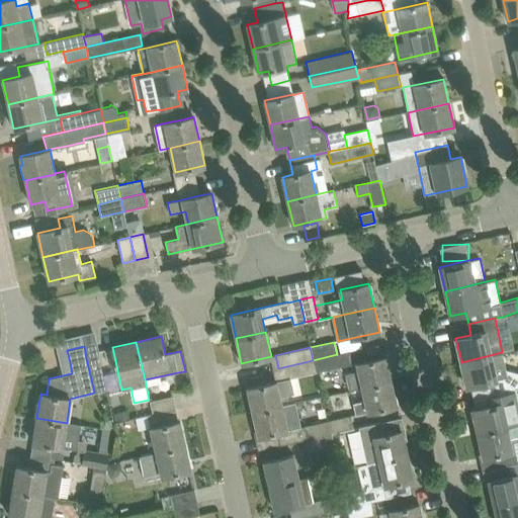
[(350,351),(337,354),(313,360),(316,372),(353,363),(350,351)]
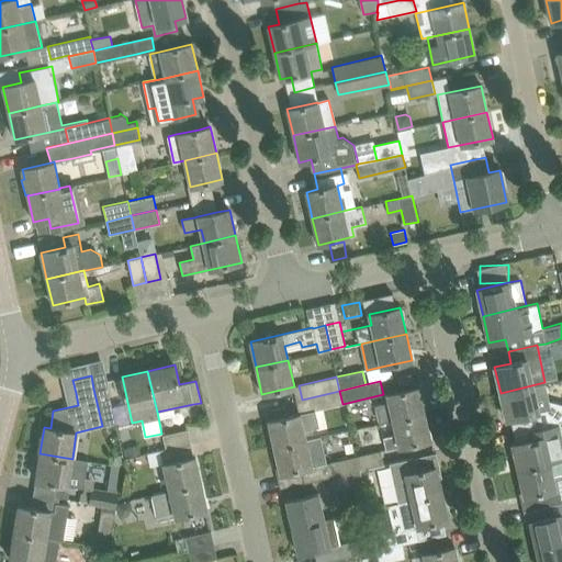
[(544,382),(501,393),(506,419),(551,409),(544,382)]
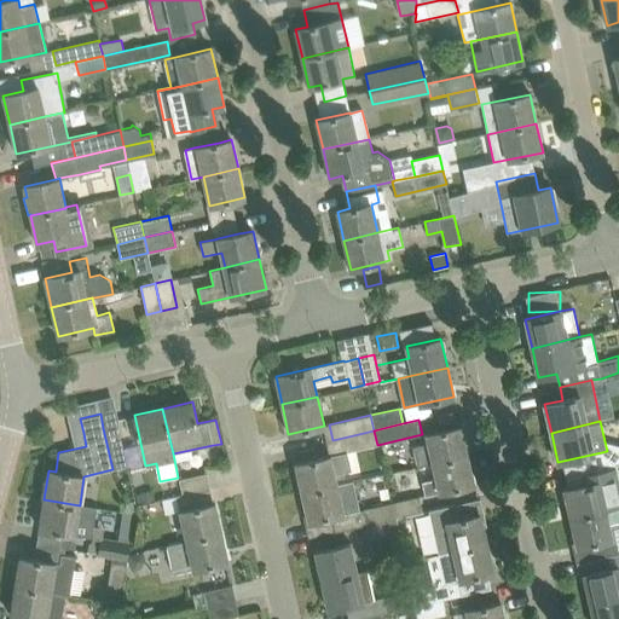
[(117,424),(103,428),(113,469),(127,466),(117,424)]
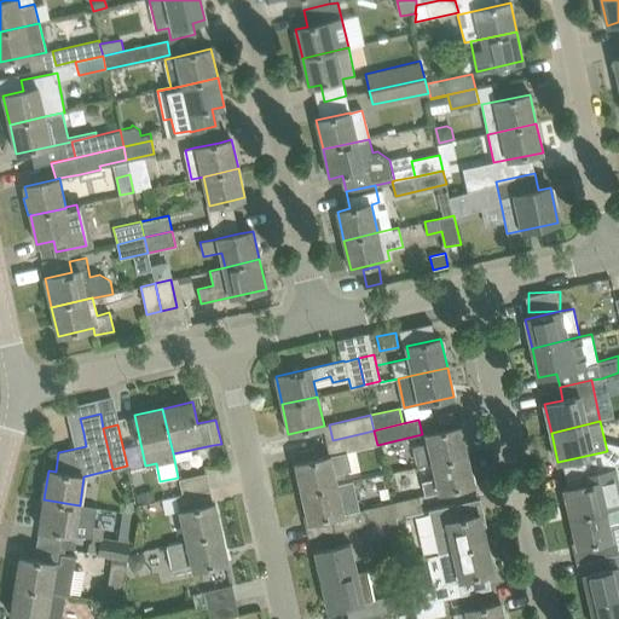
[(427,434),(428,443),(412,445),(417,466),(433,462),(433,463),(467,455),(461,427),(427,434)]
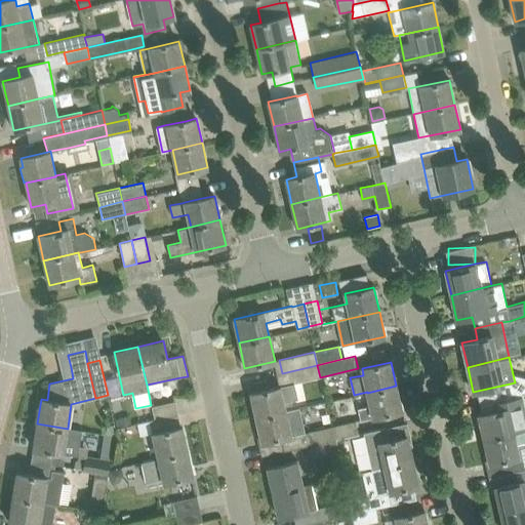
[(317,365),(295,370),(297,382),(320,377),(317,365)]
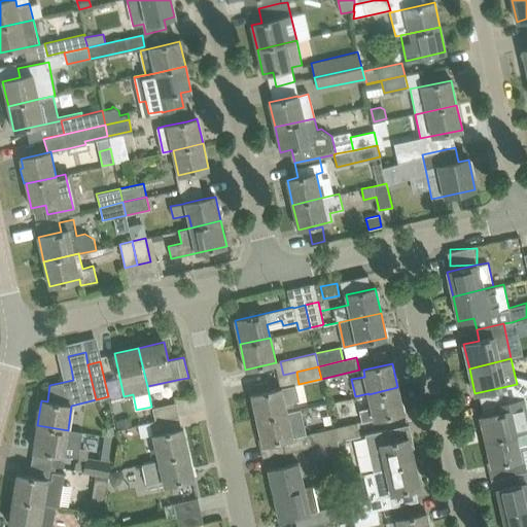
[(251,394),(256,419),(301,410),(301,409),(286,412),(284,402),(299,399),(295,385),(251,394)]
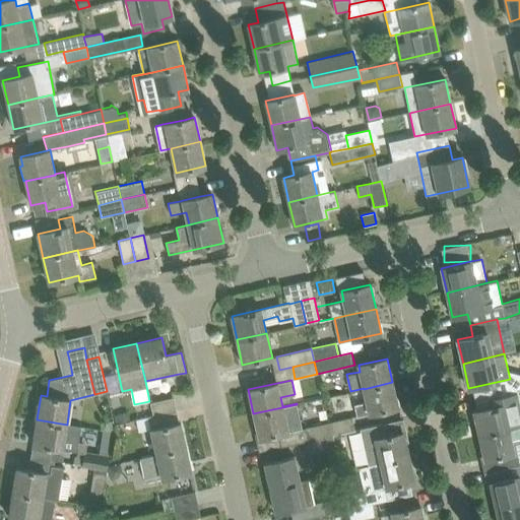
[(367,401),(354,404),(358,416),(397,407),(392,382),(364,389),(367,401)]
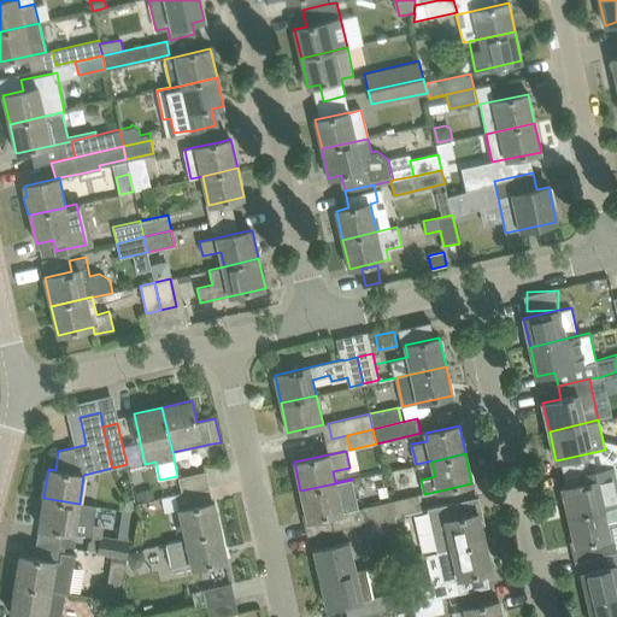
[(562,488),(569,517),(615,506),(615,505),(616,504),(616,487),(612,468),(580,475),(581,483),(562,488)]
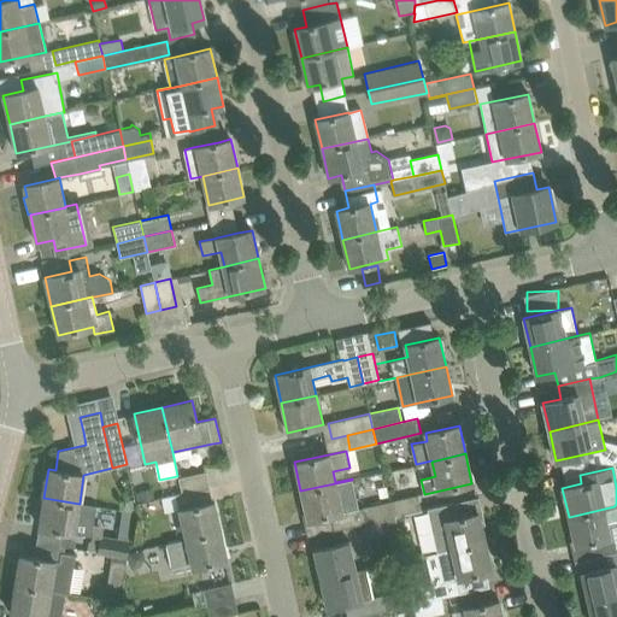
[(178,479),(182,493),(210,487),(206,471),(178,479)]
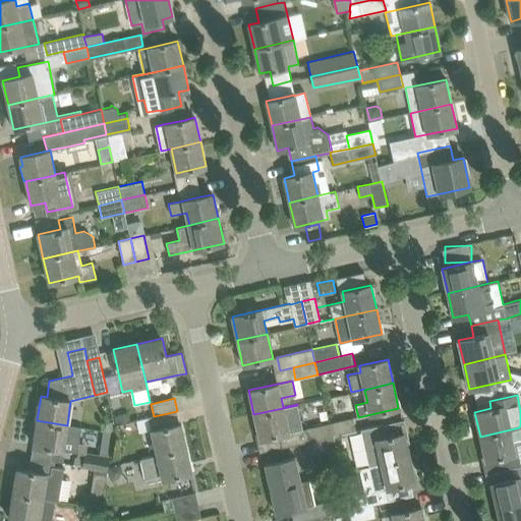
[(297,405),(253,414),(259,439),(278,435),(281,448),(309,442),(332,436),(329,423),(305,428),(305,427),(302,428),(297,405)]
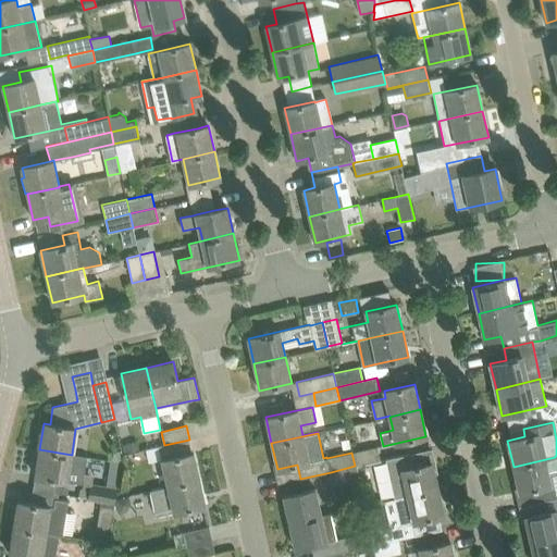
[(189,440),(164,445),(158,447),(168,485),(199,479),(194,453),(193,453),(189,440)]
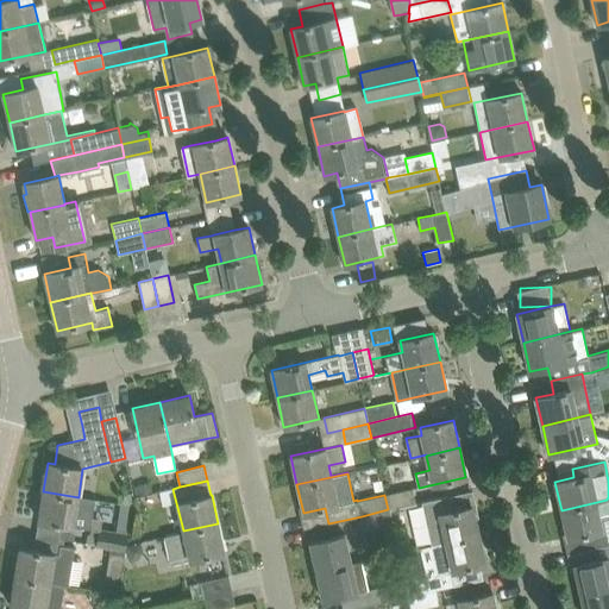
[(150,483),(132,487),(133,495),(151,491),(150,483)]
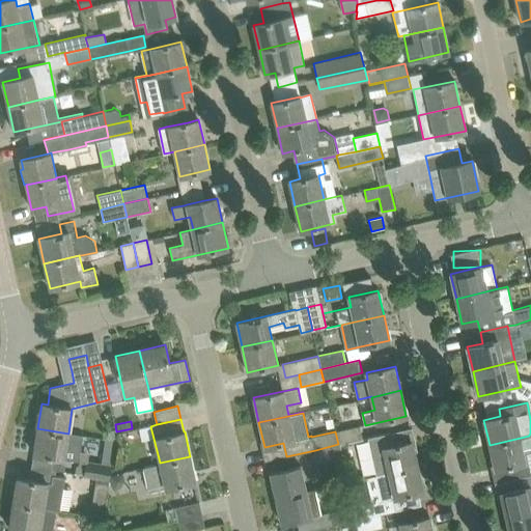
[(360,426),(335,431),(338,444),(339,444),(362,439),(360,426)]
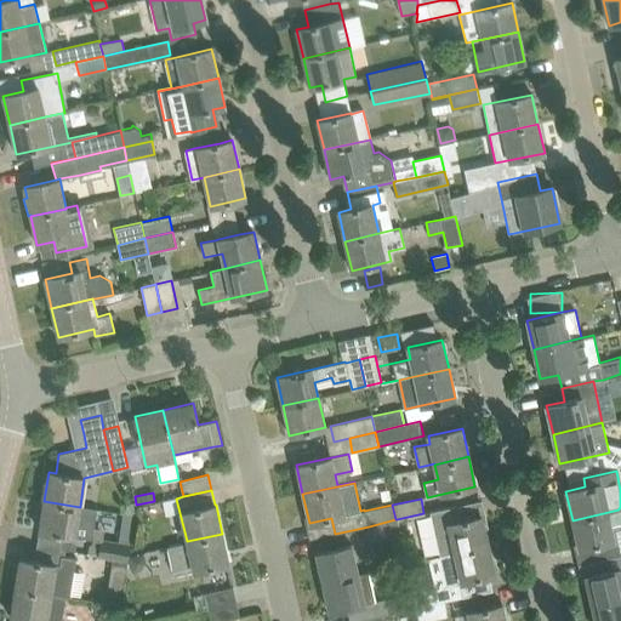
[(80,507),(44,501),(39,531),(75,536),(92,539),(97,508),(80,506),(80,507)]
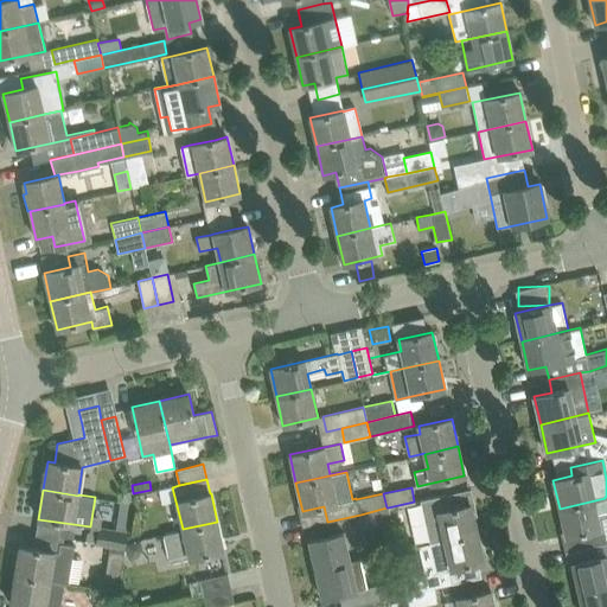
[(445,494),(420,500),(430,543),(477,532),(471,504),(448,510),(445,494)]
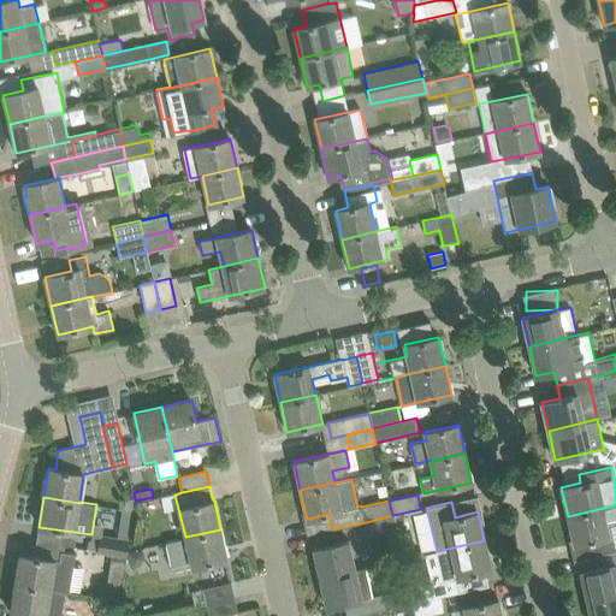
[(615,513),(614,505),(568,516),(574,545),(609,537),(606,525),(615,522),(615,513)]
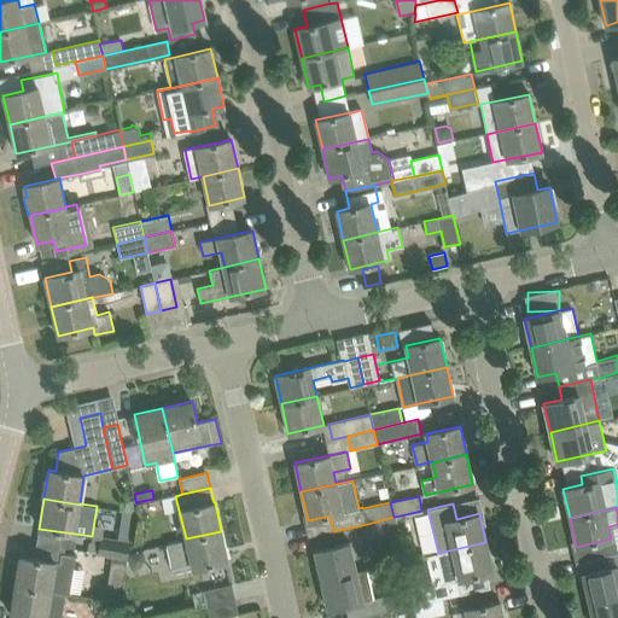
[(395,517),(394,517),(367,524),(369,536),(397,531),(395,517)]
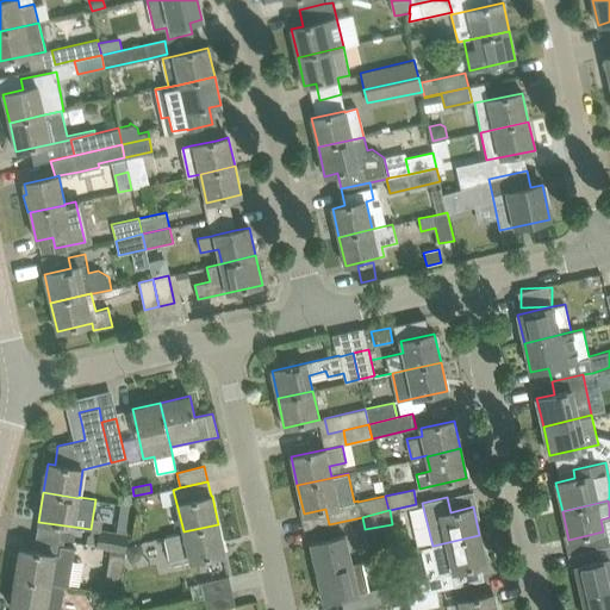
[(218,524),(184,531),(165,536),(170,564),(190,560),(190,561),(201,559),(225,553),(218,524)]
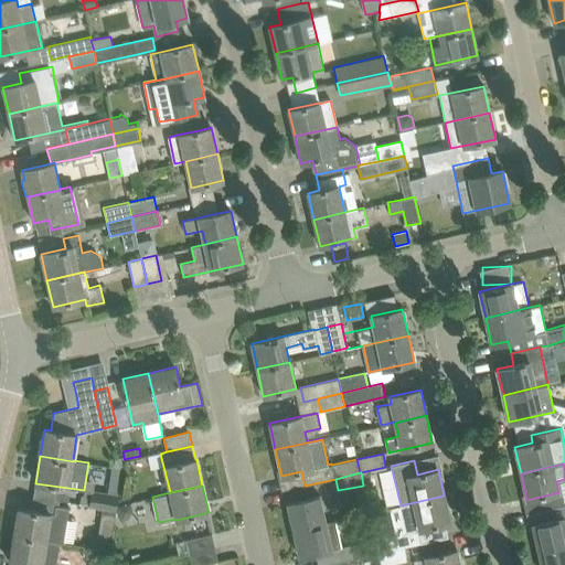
[(55,499),(91,503),(91,505),(102,508),(116,509),(118,494),(93,491),(93,492),(56,487),(55,499)]
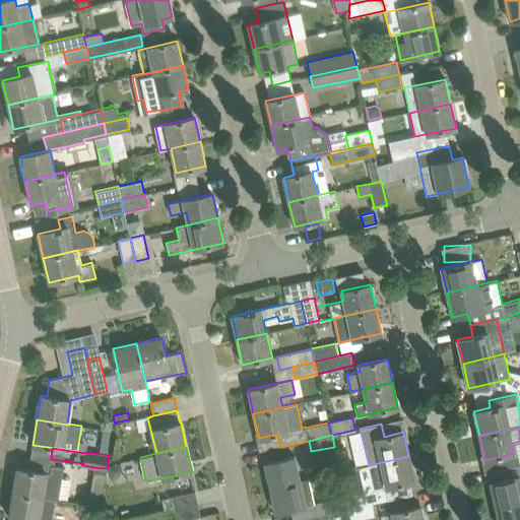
[(16,468),(12,493),(55,499),(59,500),(64,467),(54,465),(55,460),(30,456),(28,470),(16,468)]
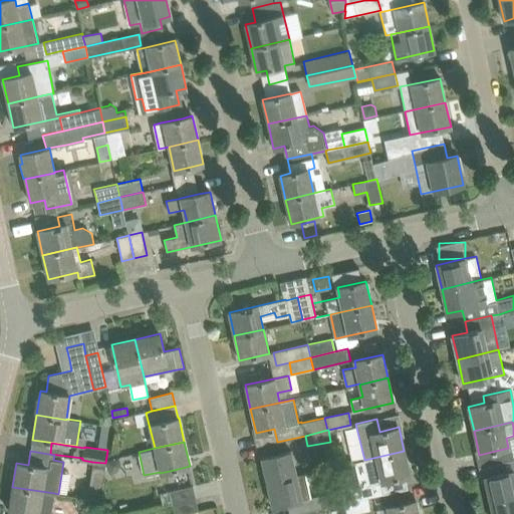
[(369,483),(341,490),(344,503),(367,498),(383,494),(380,482),(410,475),(404,451),(364,460),(369,483)]
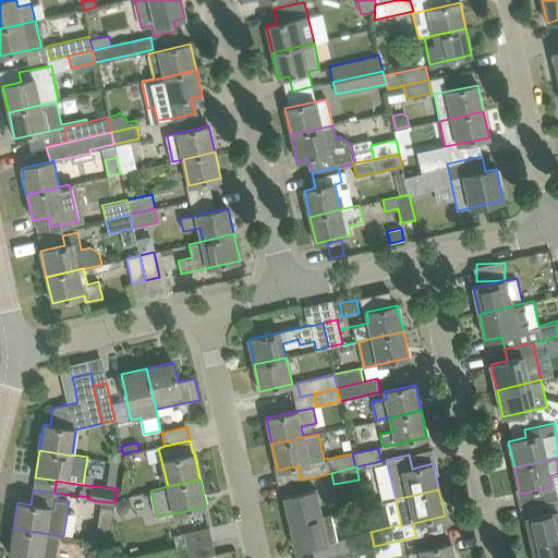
[(283,497),(290,523),(322,516),(316,490),(283,497)]
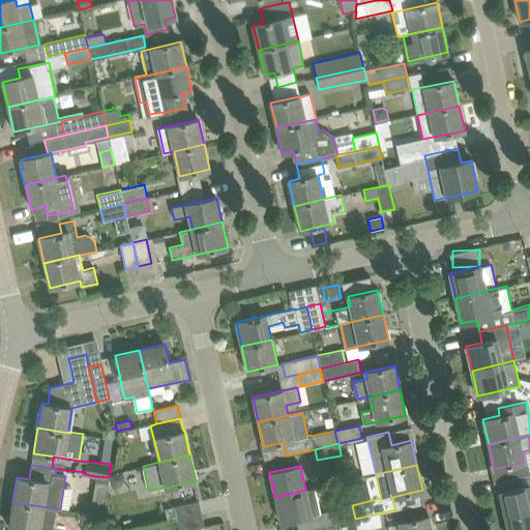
[(122,472),(110,475),(113,488),(120,487),(123,479),(122,472)]
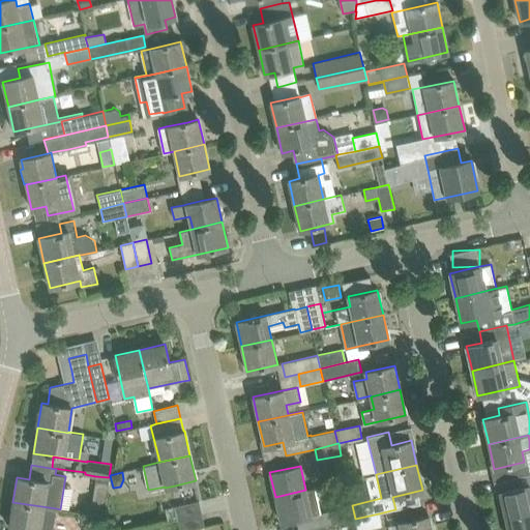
[(499,492),(505,517),(529,510),(529,472),(516,476),(518,488),(499,492)]
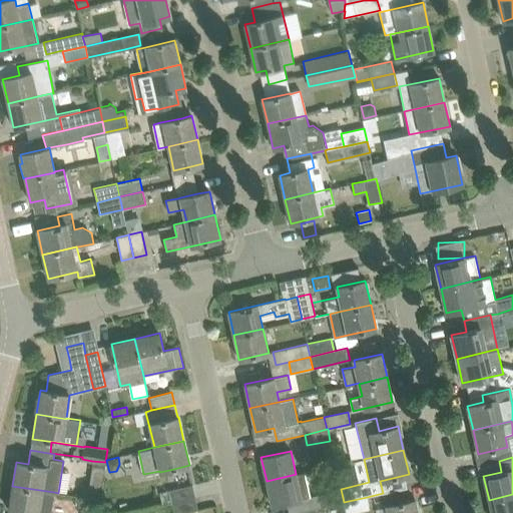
[(105,462),(92,461),(89,486),(102,487),(105,462)]
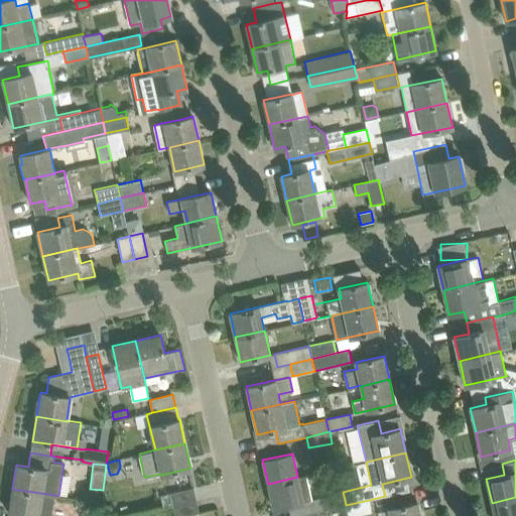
[(305,475),(297,477),(268,484),(273,508),(288,505),(290,515),(296,515),(316,512),(316,511),(346,505),(343,492),(319,497),(311,499),(305,475)]
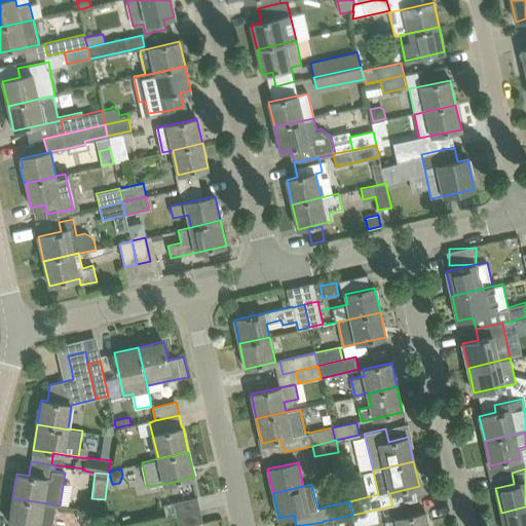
[(174,502),(177,515),(200,510),(197,497),(174,502)]
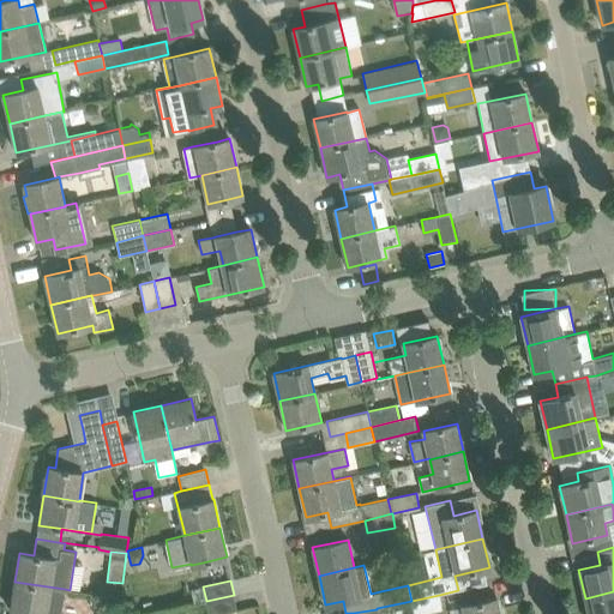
[(59,613),(65,589),(14,582),(10,611),(30,613),(59,613)]
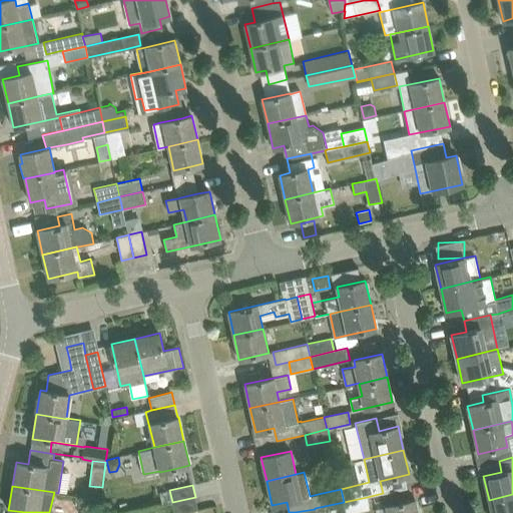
[(512,512),(512,494),(489,500),(491,512),(512,512)]
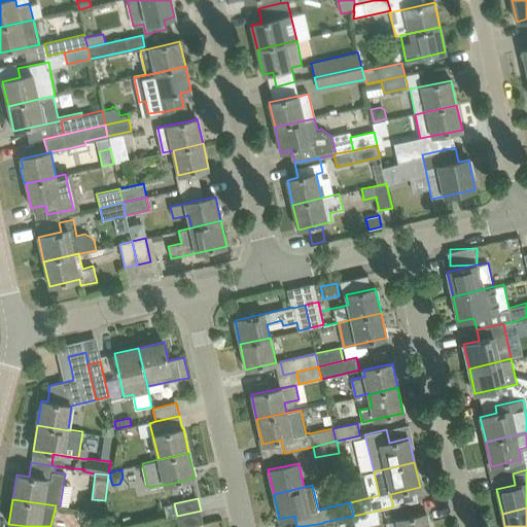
[(201,511),(177,516),(179,526),(187,526),(204,524),(201,511)]
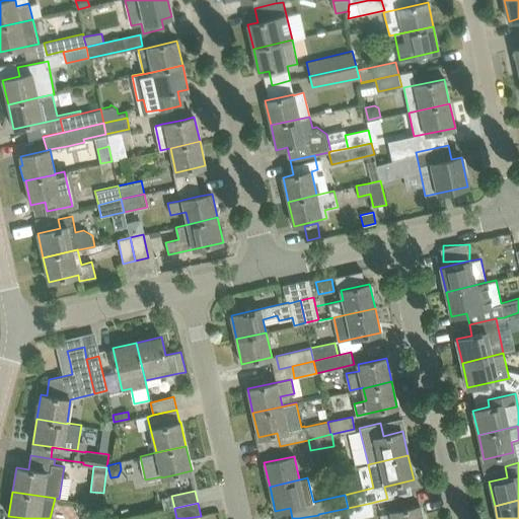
[(371,503),(348,508),(350,518),(351,518),(374,514),(371,503)]
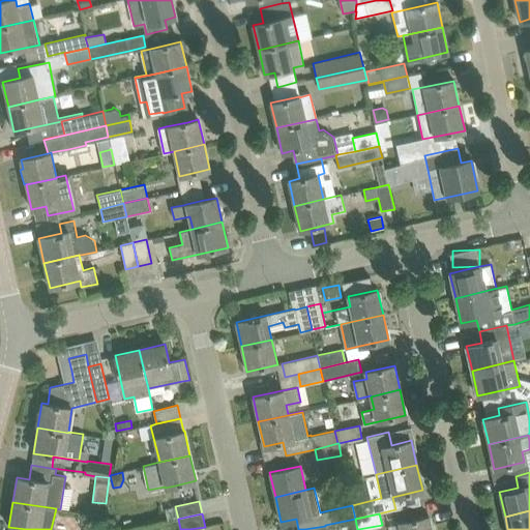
[(389,529),(435,529),(435,525),(431,526),(429,516),(400,523),(388,526),(389,529)]
